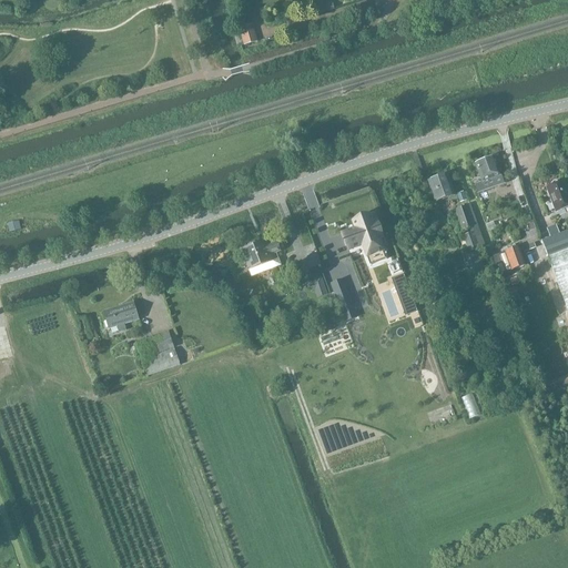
[(318,13),(334,9),(331,0),(327,0),(315,3),(318,13)]
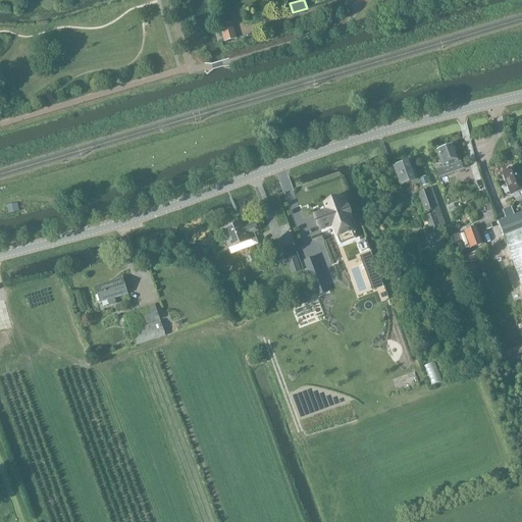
[(220,27),(224,42),(237,38),(232,22),(220,27)]
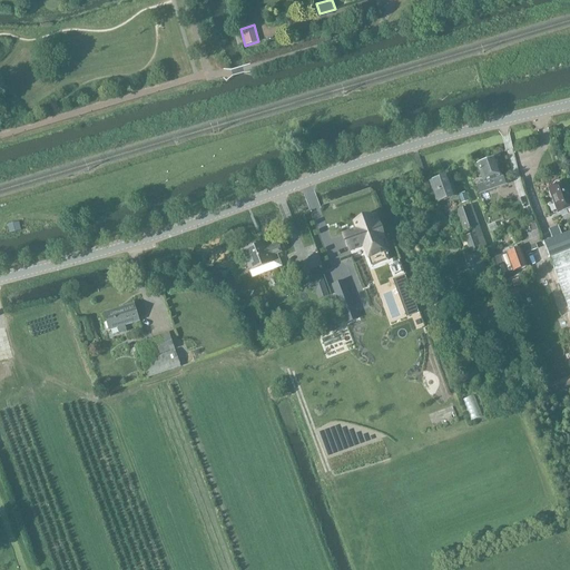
[(478,165),(484,183),(477,185),(480,194),(507,185),(497,158),(478,165)]
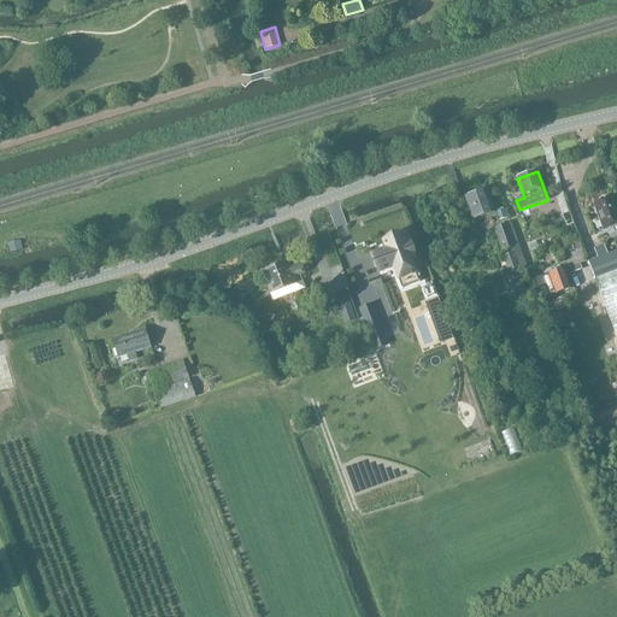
[(465,197),(474,219),(494,212),(486,189),(465,197)]
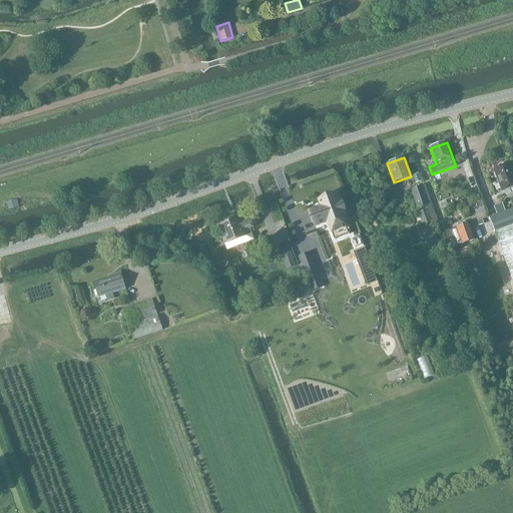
[(494,169),(503,191),(512,186),(512,172),(510,163),(505,165),(503,164),(501,164),(499,165),(499,167),(494,169)]
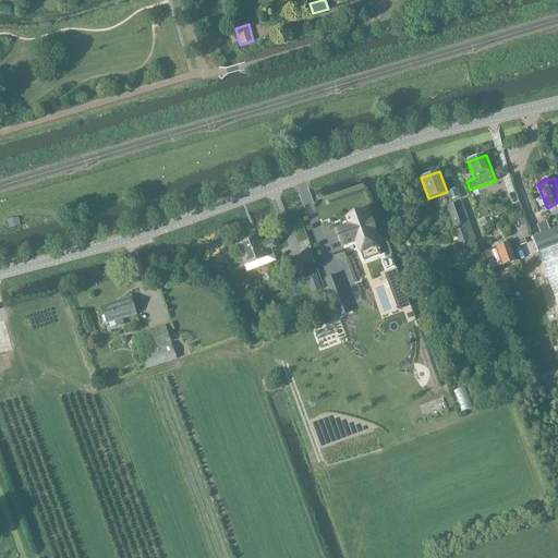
[(462,201),(448,205),(456,225),(464,221),(466,228),(456,232),(461,249),(474,244),(465,221),(469,220),(462,201)]
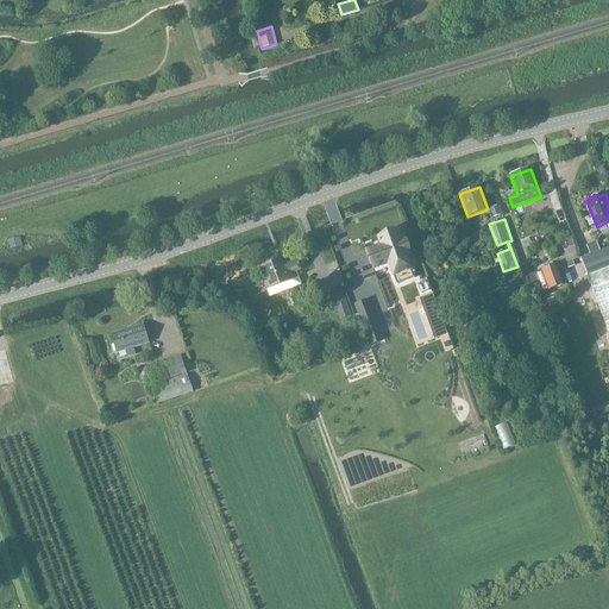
[(412,269),(407,256),(410,255),(403,237),(400,238),(397,231),(380,237),(382,245),(368,250),(375,268),(389,263),(394,275),(412,269)]
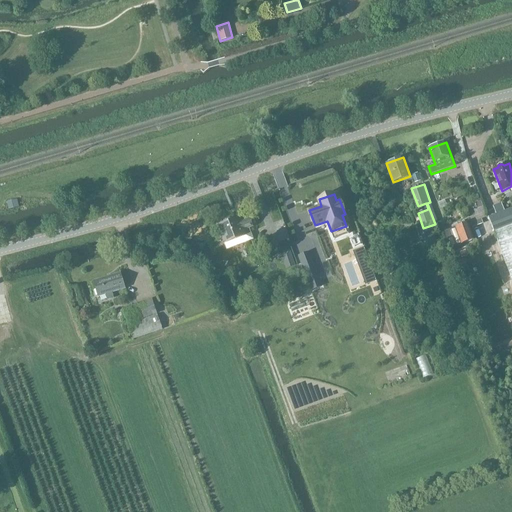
[(17,200),(7,202),(9,209),(19,207),(17,200)]
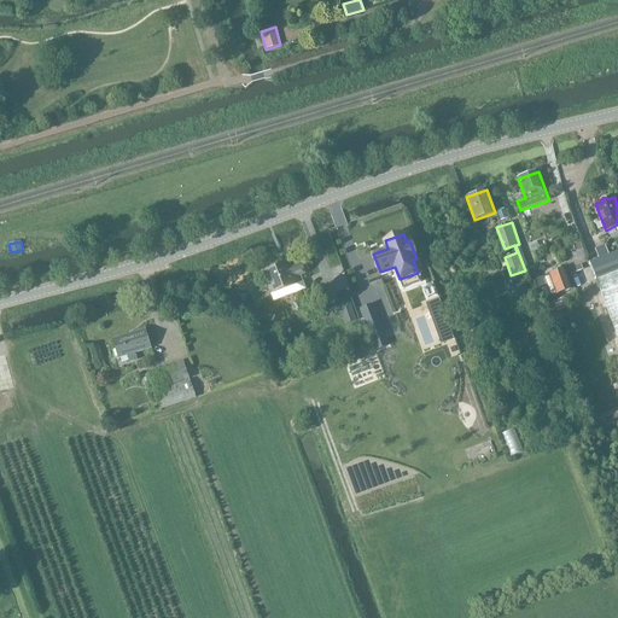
[(600,267),(592,270),(596,283),(598,281),(617,273),(617,251),(612,254),(598,258),(600,267)]
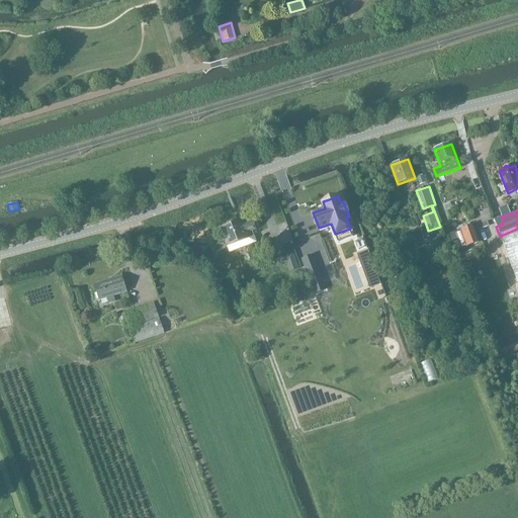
[(228,225),(221,228),(228,247),(249,239),(247,233),(256,230),(253,221),(243,225),(242,220),(235,223),(233,221),(229,223),(228,225)]
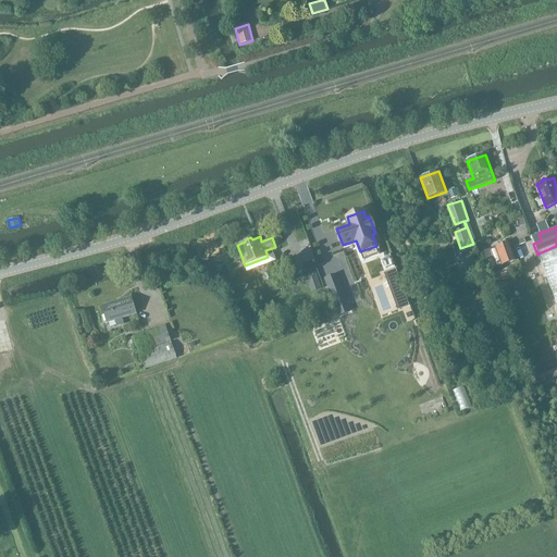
[(374,271),(386,267),(385,262),(390,261),(384,242),(378,244),(381,257),(371,259),(374,271)]
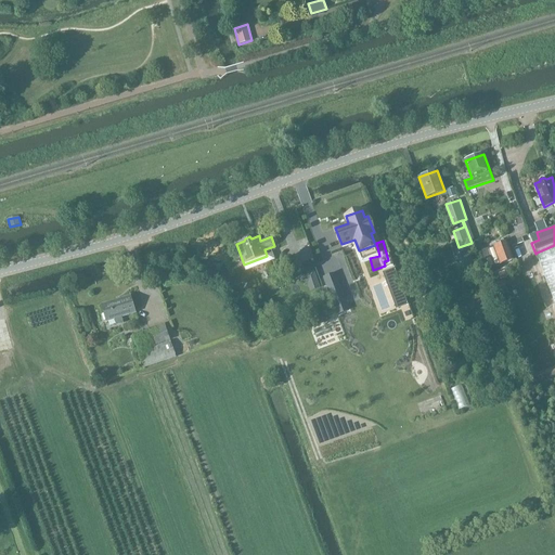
[(508,243),(483,252),(489,268),(514,259),(508,243)]
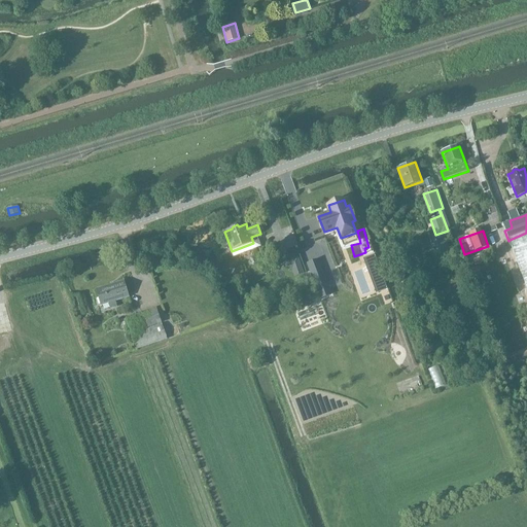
[(432,238),(440,256),(452,251),(445,233),(432,238)]
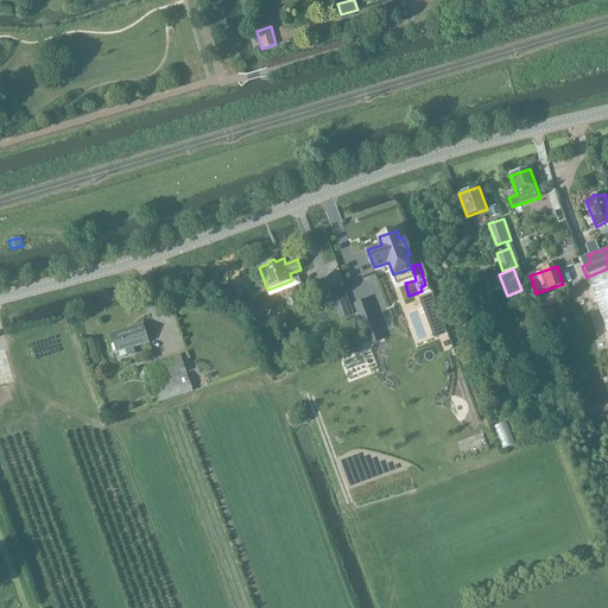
[(607,268),(587,278),(607,335),(607,268)]
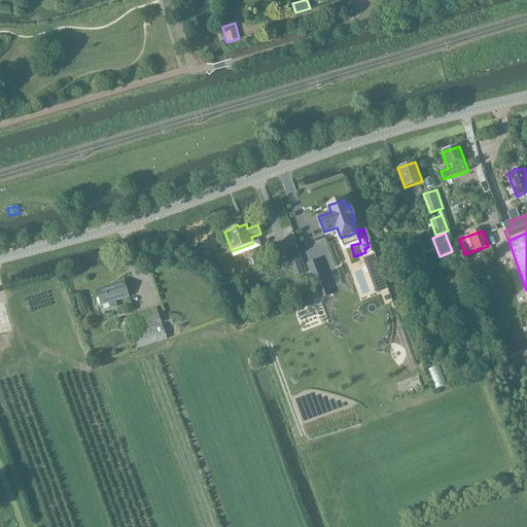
[(487,247),(470,252),(473,265),(491,258),(487,247)]
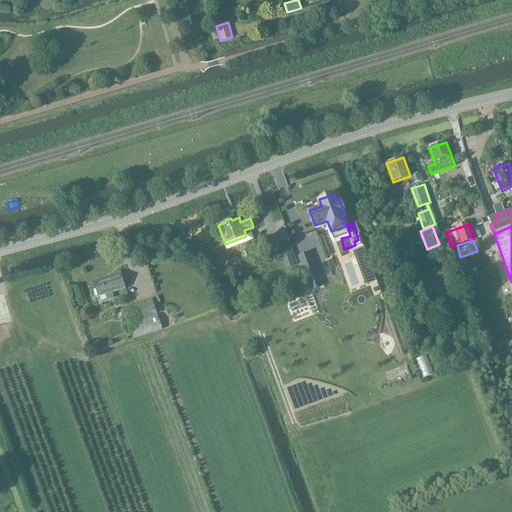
[(364,249),(354,252),(366,284),(375,281),(376,282),(377,281),(364,248),(363,248),(364,249)]
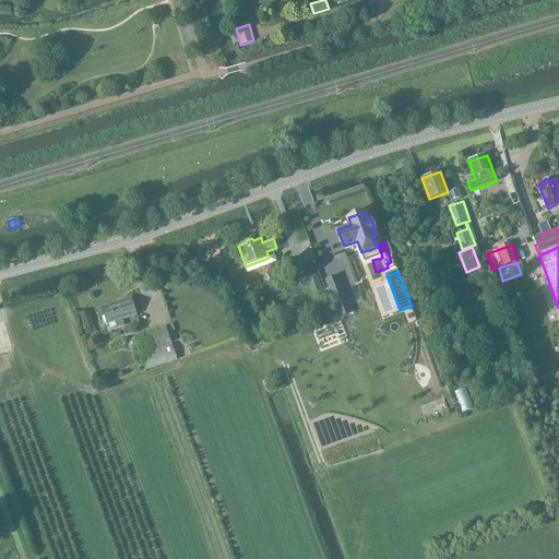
[(317,273),(301,278),(306,288),(310,286),(313,293),(322,289),(317,273)]
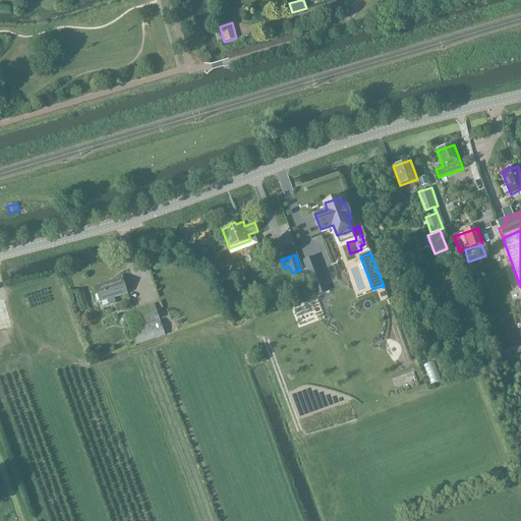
[(319,272),(309,275),(314,290),(325,286),(319,272)]
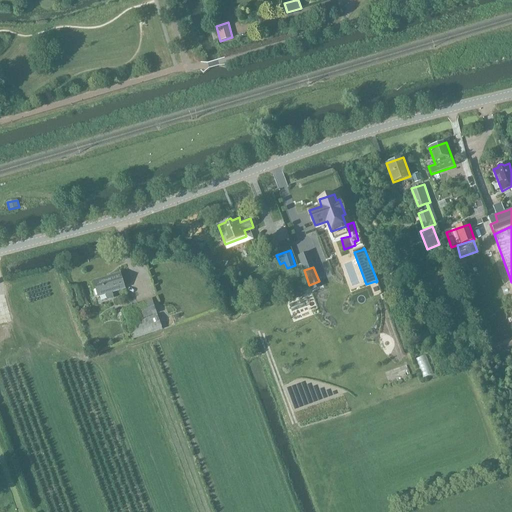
[(112,292),(125,288),(121,274),(94,282),(98,297),(106,294),(107,298),(113,296),(112,292)]
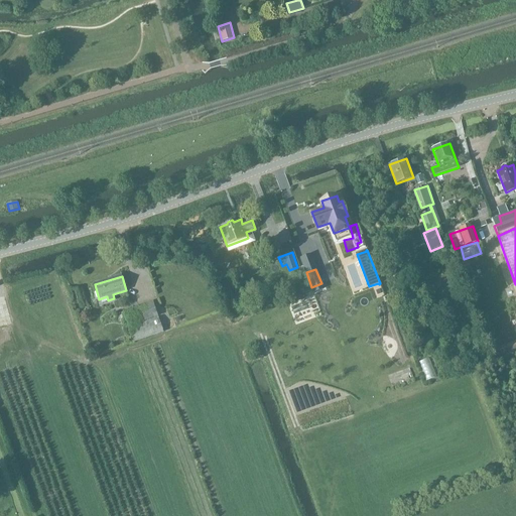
[(86,299),(82,287),(75,289),(81,307),(88,305),(87,299),(86,299)]
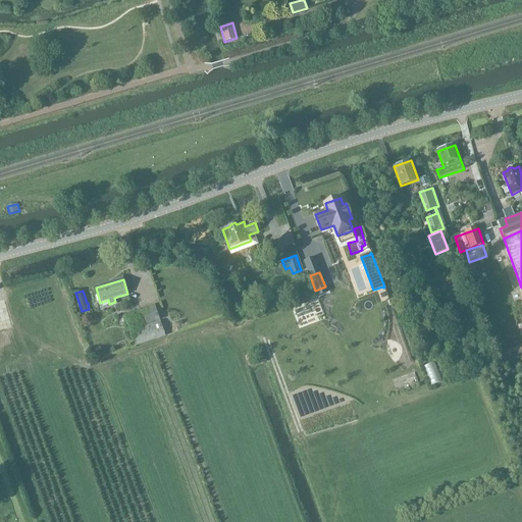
[(135,337),(137,344),(167,334),(165,327),(135,337)]
